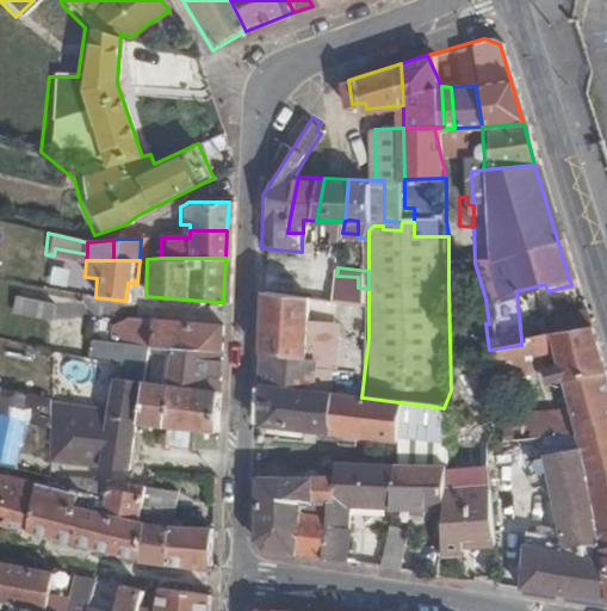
[(336,276),(334,297),(369,302),(369,289),(358,288),(358,277),(336,276)]
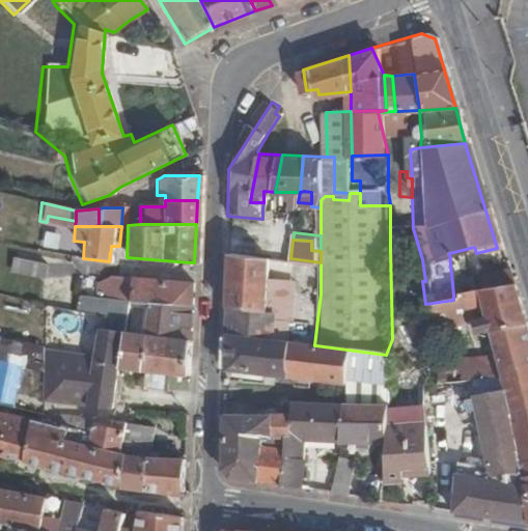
[(46,276),(48,260),(18,255),(15,271),(46,276)]
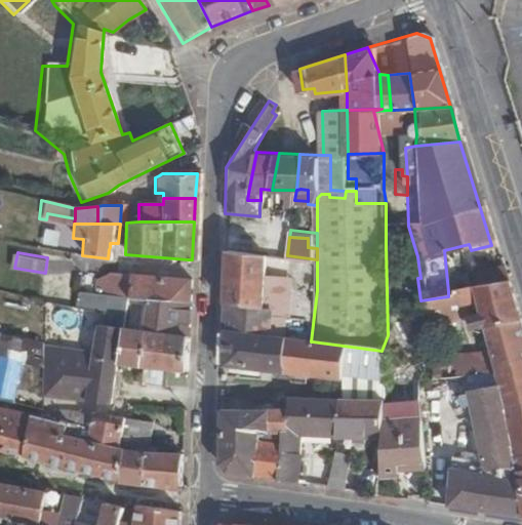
[(225,252),(221,331),(224,331),(221,368),(244,370),(261,372),(261,384),(268,384),(268,373),(282,375),(339,381),(340,401),(286,400),(285,436),(299,436),(334,437),(378,438),(379,436),(382,412),(382,402),(384,351),(382,351),(312,341),(311,341),(283,338),(277,337),(279,275),(263,273),(264,257),(225,252)]
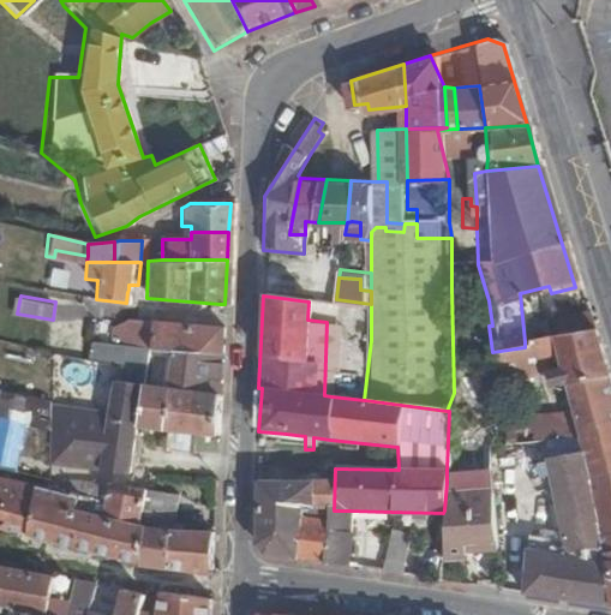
[(580,309),(556,316),(561,335),(588,330),(580,309)]
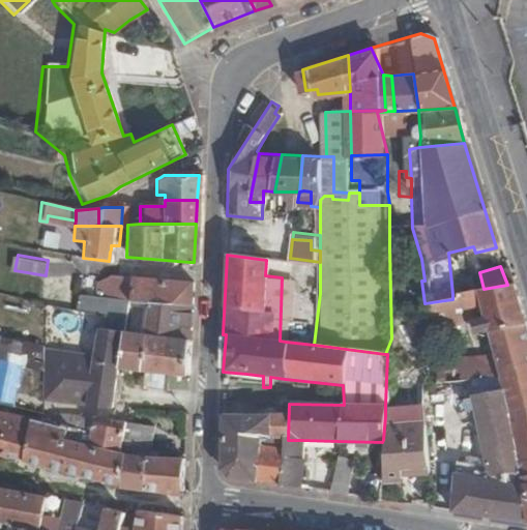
[(187,339),(189,304),(191,281),(110,273),(108,297),(96,296),(74,294),(71,303),(81,304),(82,302),(125,306),(127,299),(149,301),(147,317),(142,317),(140,332),(145,333),(166,335),(187,339)]
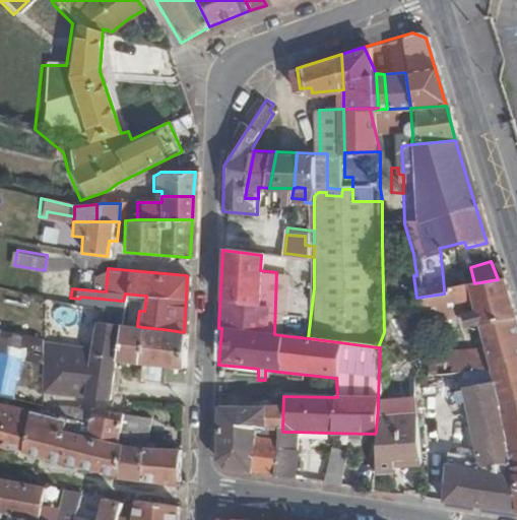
[(106,291),(108,268),(95,276),(94,290),(106,291)]
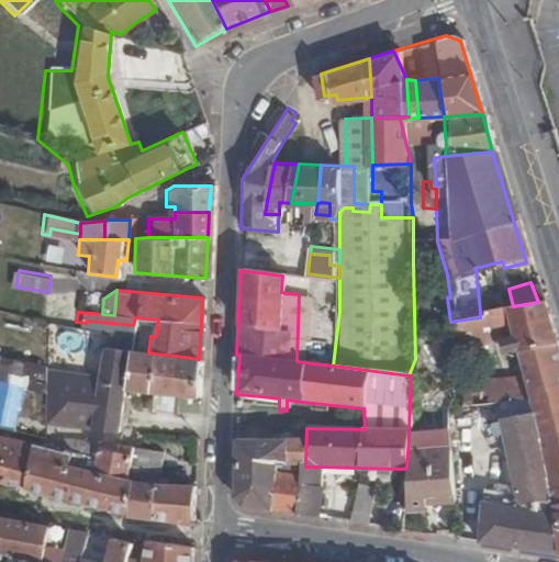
[(513,349),(550,343),(538,302),(513,306),(480,312),(480,317),(450,322),(444,323),(446,353),(513,349)]
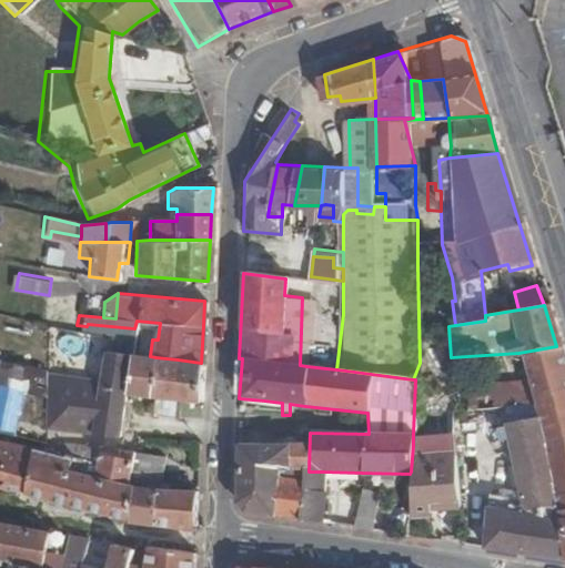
[(564,438),(564,375),(556,346),(518,353),(526,379),(535,409),(536,415),(545,443),(564,438)]
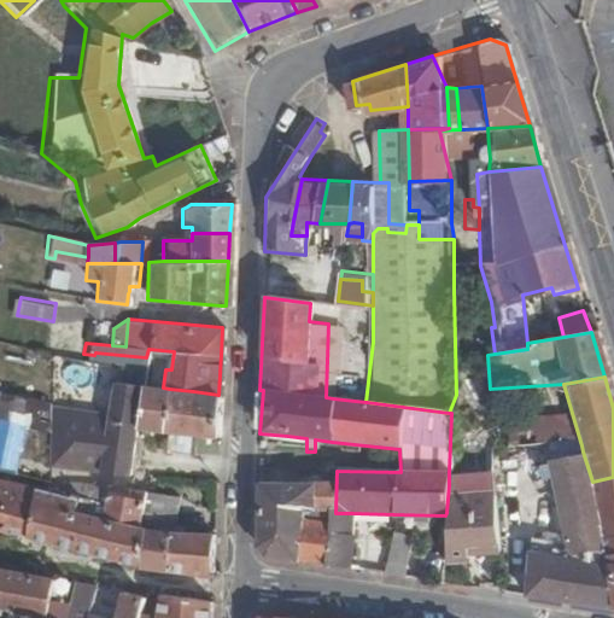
[(45,467),(123,473),(133,425),(140,385),(113,382),(106,435),(76,432),(46,431),(45,467)]
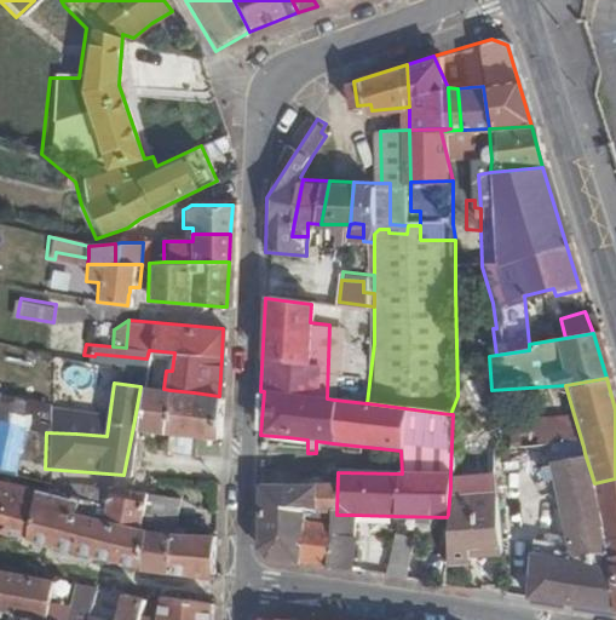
[(163,430),(170,390),(163,389),(140,386),(133,426),(163,430)]
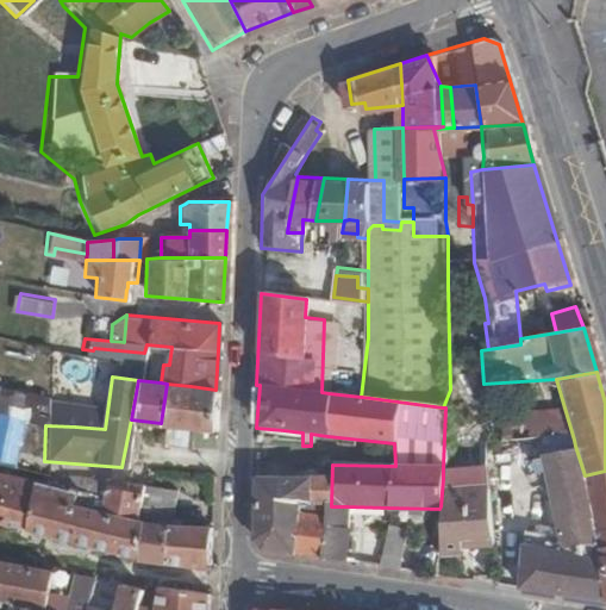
[(187,425),(191,386),(167,384),(161,423),(187,425)]
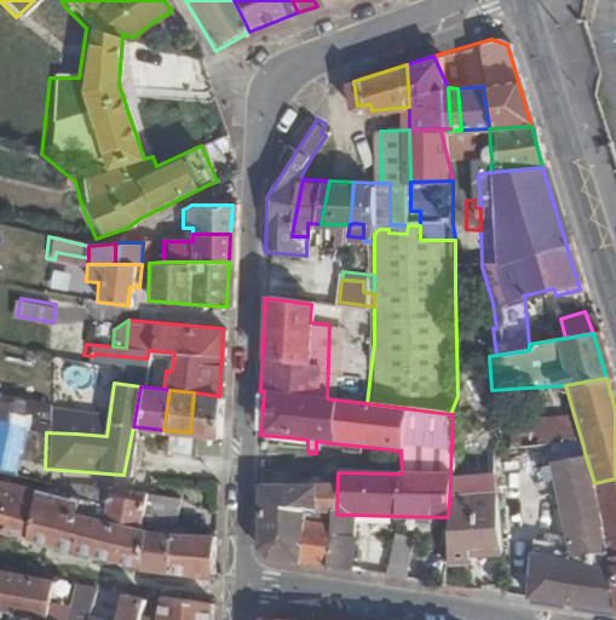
[(46,402),(12,394),(0,391),(0,471),(9,474),(21,426),(46,432),(46,402)]
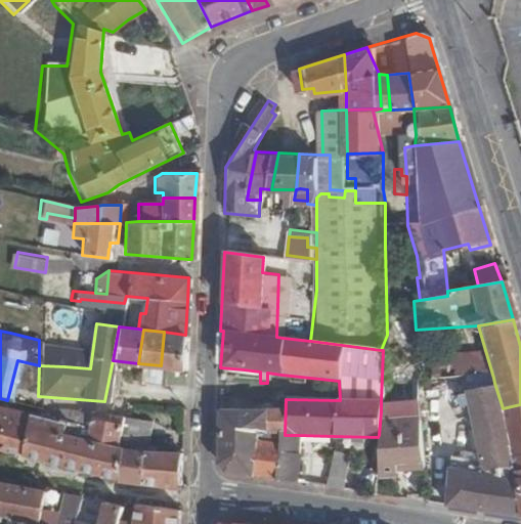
[(183,368),(185,335),(164,332),(161,365),(183,368)]
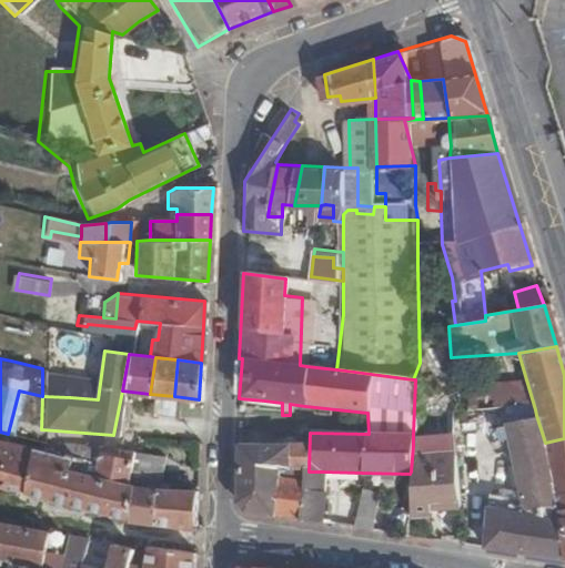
[(42,368),(42,396),(70,397),(71,371),(42,368)]
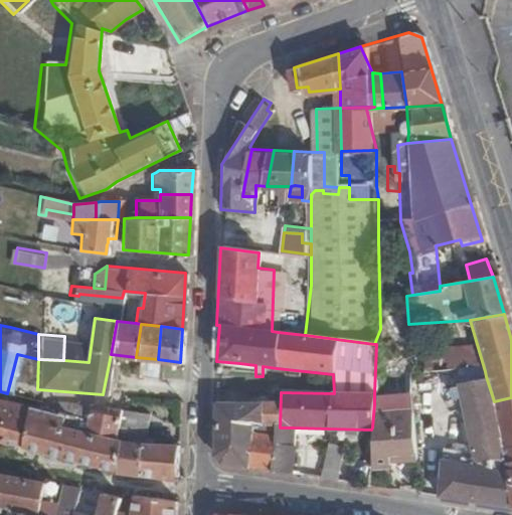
[(419,349),(422,369),(463,365),(463,373),(485,371),(477,344),(472,345),(468,345),(457,346),(419,349)]
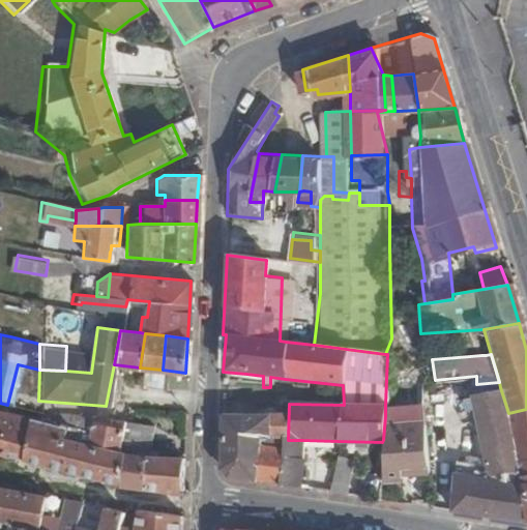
[(450,475),(446,510),(524,522),(508,413),(500,387),(487,390),(468,393),(486,480),(450,475)]
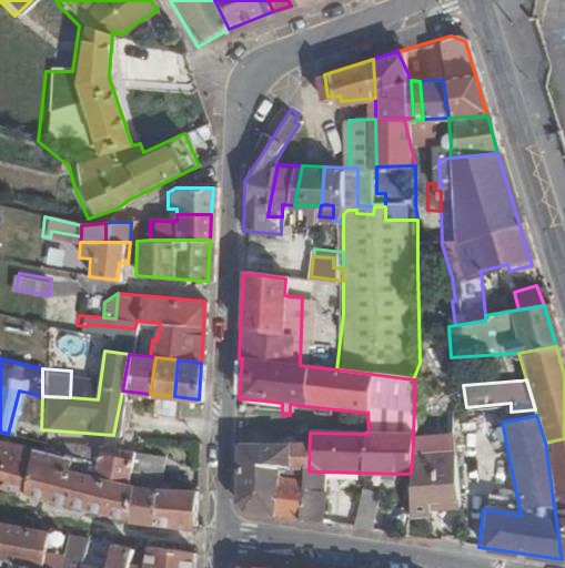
[(456,507),(450,434),(413,446),(411,472),(410,474),(415,469),(407,517),(425,519),(427,506),(456,507)]
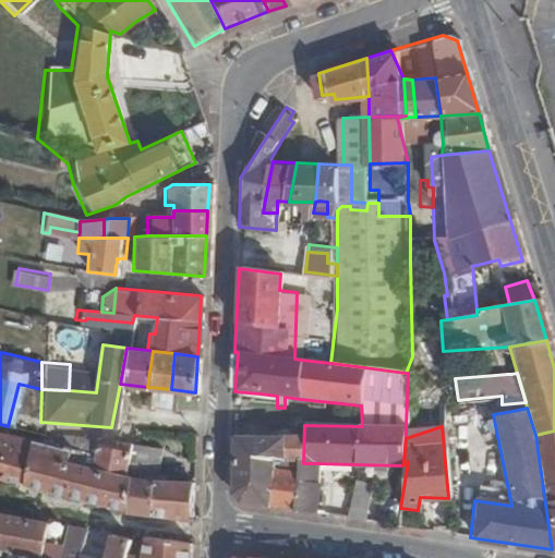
[(0,440),(13,445),(15,434),(0,429),(0,440)]
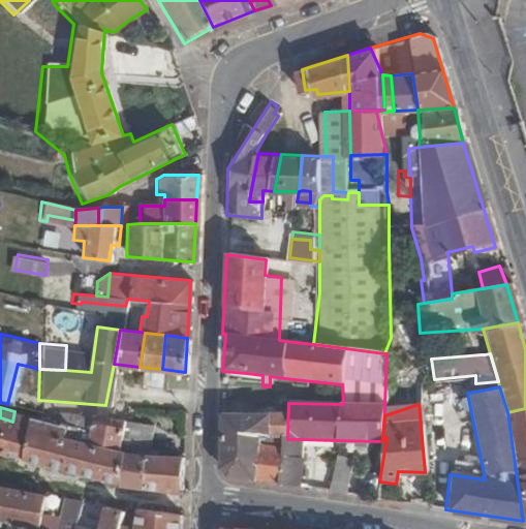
[(525,520),(525,408),(507,412),(523,521),(525,520)]
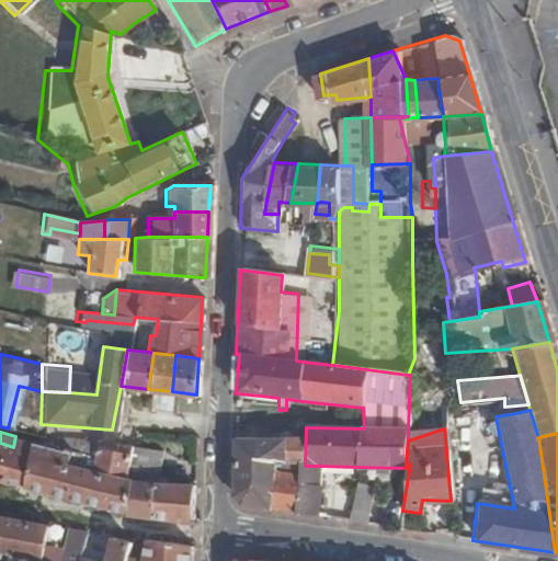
[(240,506),(296,514),(315,516),(317,489),(298,488),(298,478),(273,476),(273,465),(284,466),(285,442),(258,442),(258,435),(234,435),(232,500),(240,506)]
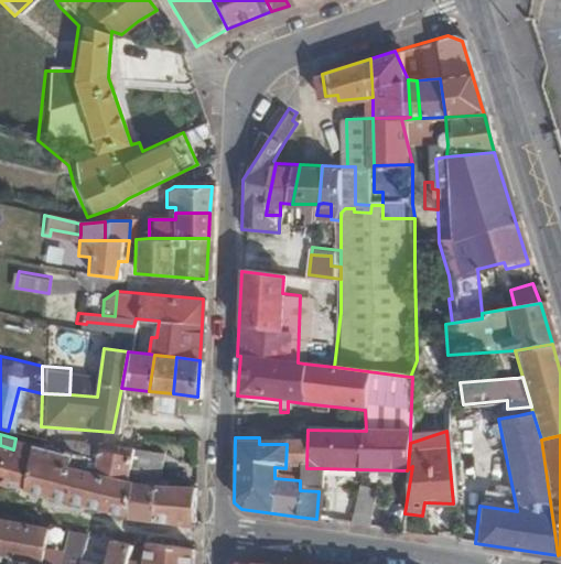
[(76,465),(78,451),(67,447),(65,449),(15,438),(13,449),(0,445),(0,480),(132,512),(152,517),(154,484),(132,477),(100,470),(76,465)]
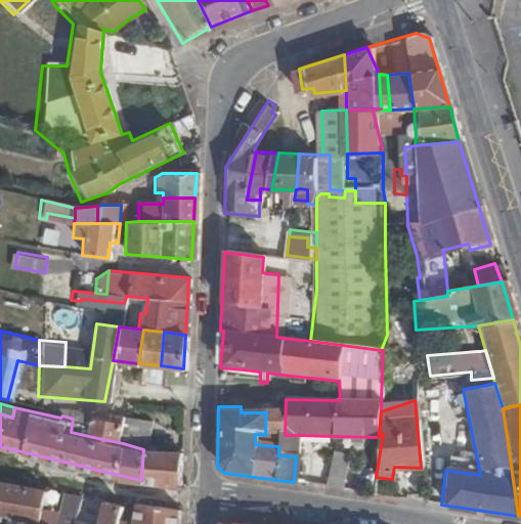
[(93,437),(123,443),(123,439),(125,422),(96,416),(95,424),(93,437)]
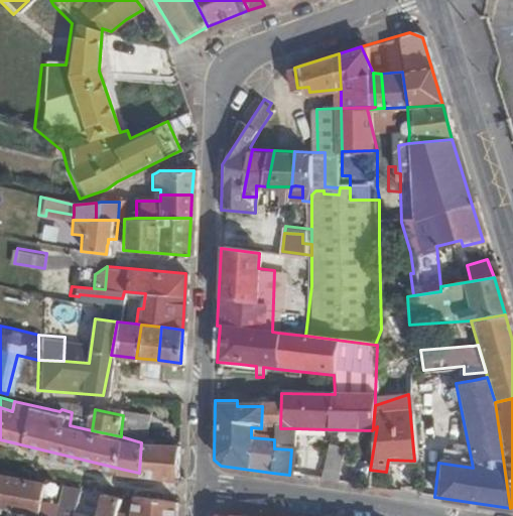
[(280,428),(275,428),(274,439),(274,448),(291,449),(294,428),(280,428)]
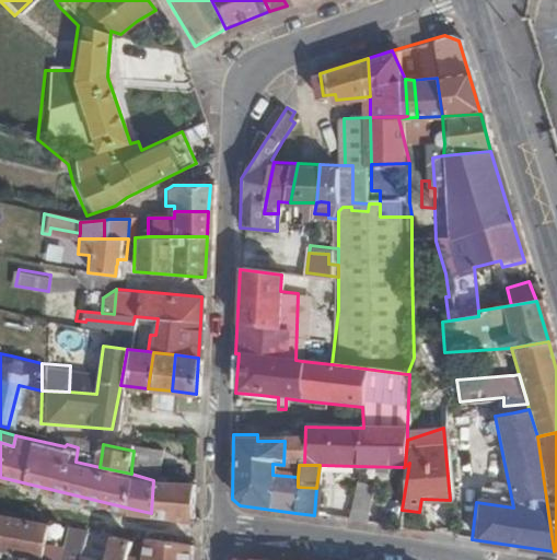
[(190,520),(192,482),(153,480),(151,513),(190,520)]
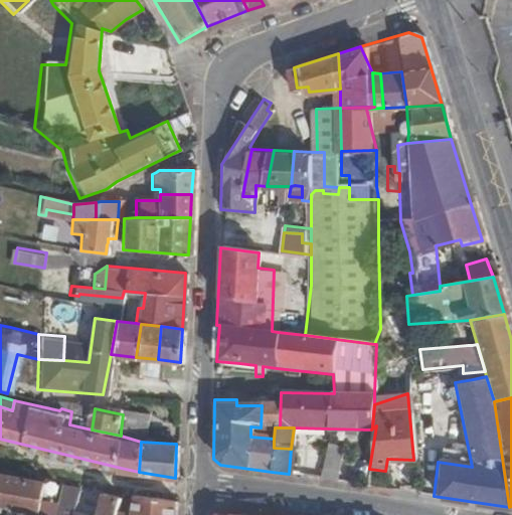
[(347,444),(331,442),(328,462),(325,475),(332,476),(342,478),(347,444)]
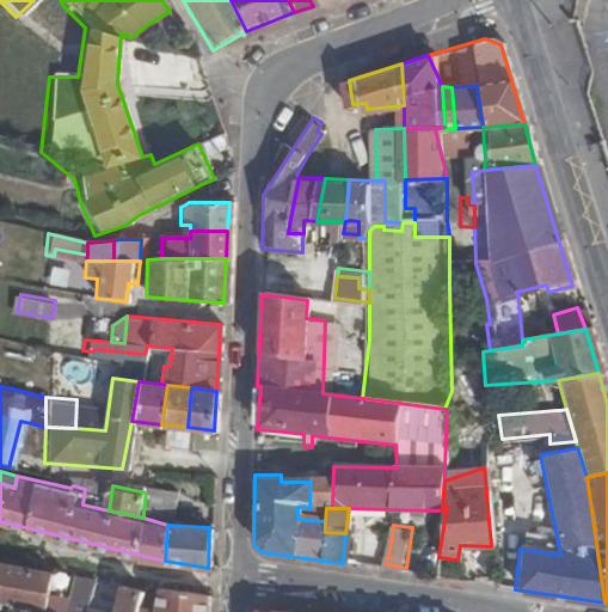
[(0,598),(29,607),(43,611),(83,611),(74,610),(75,600),(69,599),(55,595),(59,570),(0,560),(0,598)]
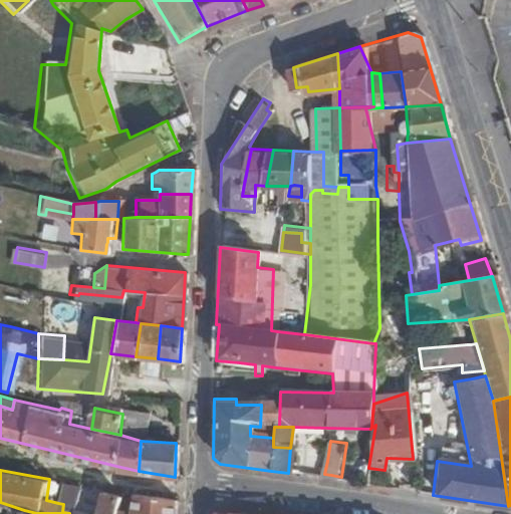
[(61,484),(58,503),(63,504),(62,512),(69,513),(73,513),(80,487),(61,484)]
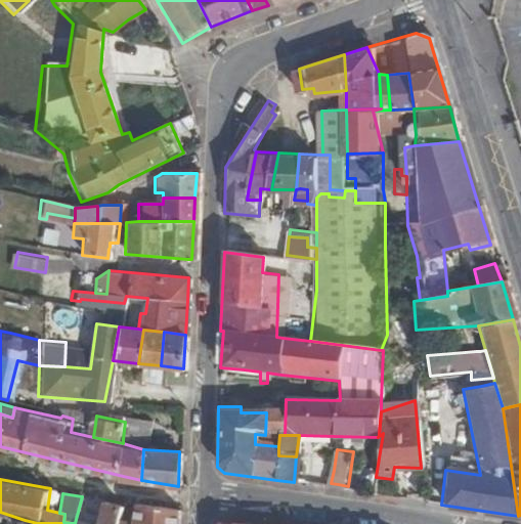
[(118,523),(126,505),(95,496),(87,494),(82,523),(81,523),(118,523)]
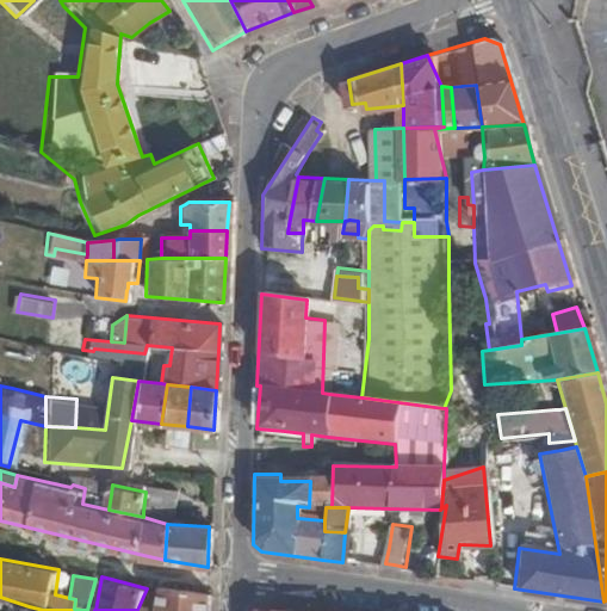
[(206,610),(208,593),(159,590),(155,610),(206,610)]
